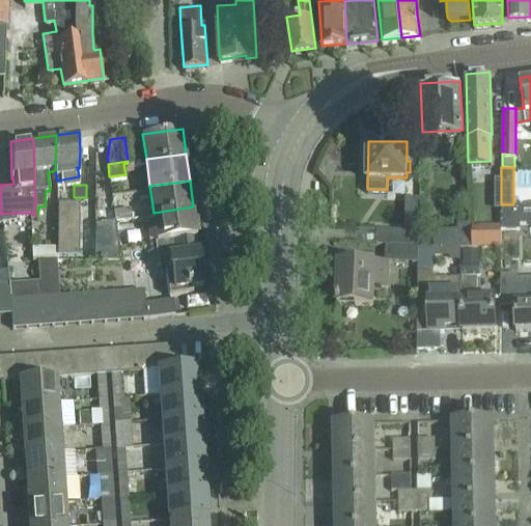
[(56,243),(56,251),(80,252),(80,201),(57,200),(56,243)]
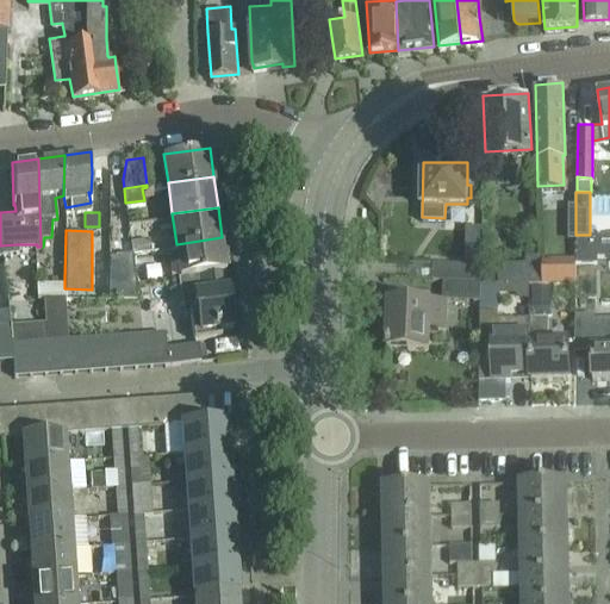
[(132,250),(154,247),(151,234),(131,237),(132,250)]
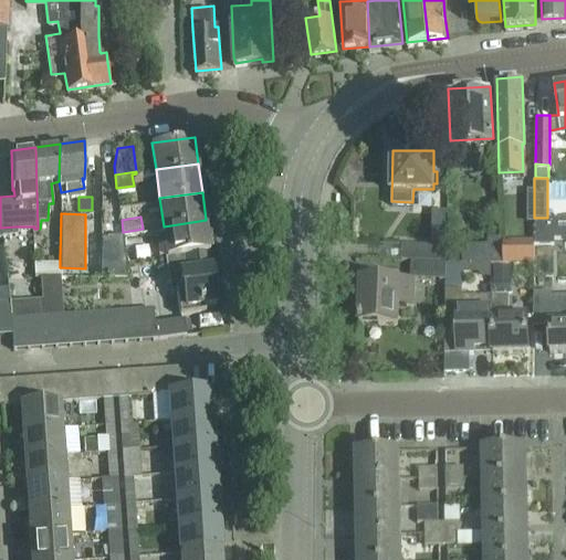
[(206,220),(164,226),(167,254),(166,254),(166,255),(208,249),(209,249),(206,220)]
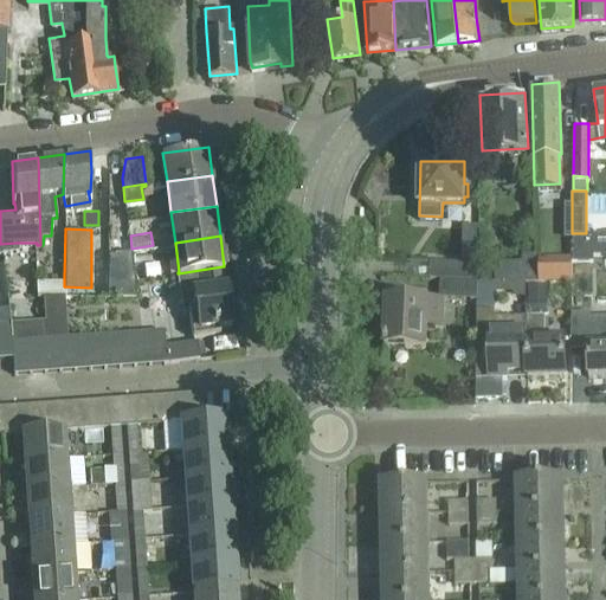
[(592,237),(573,237),(572,258),(591,258),(592,237)]
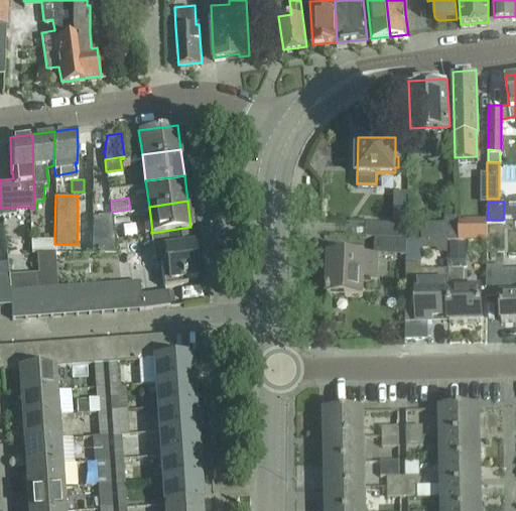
[(131,218),(130,209),(112,212),(114,221),(131,218)]
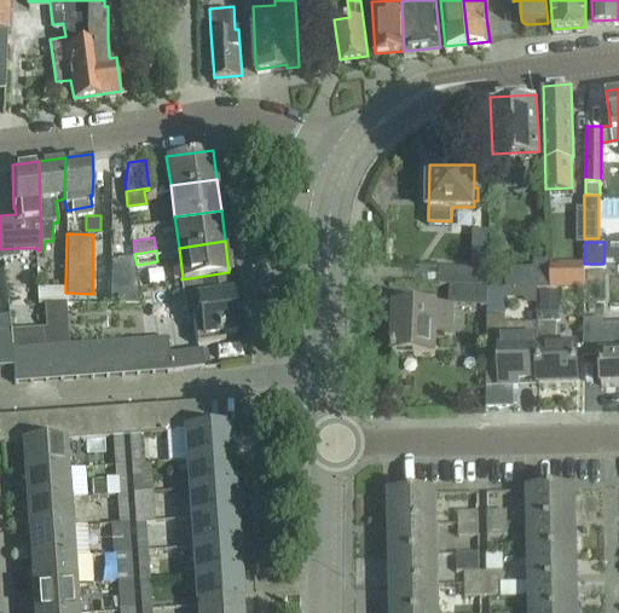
[(550,283),(549,255),(534,255),(534,264),(528,264),(530,284),(550,283)]
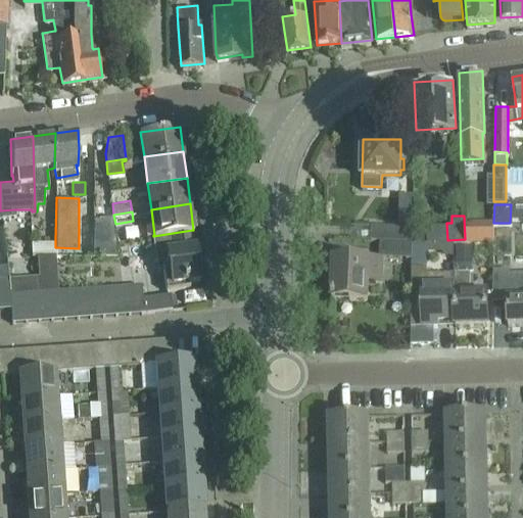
[(493,220),(465,220),(465,239),(493,239),(493,220)]
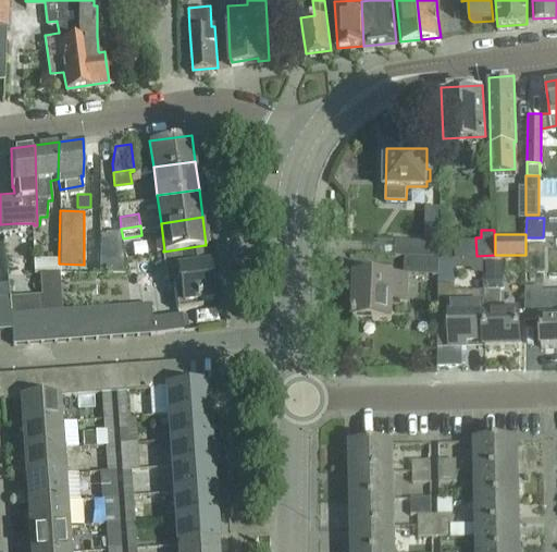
[(395,253),(405,254),(438,255),(440,240),(395,237),(395,253)]
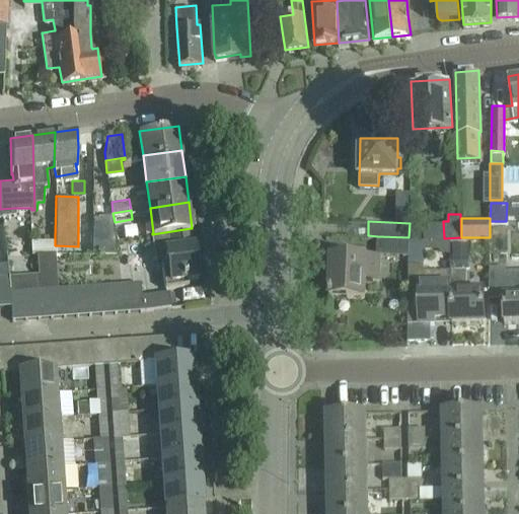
[(102,251),(103,226),(92,225),(92,250),(102,251)]
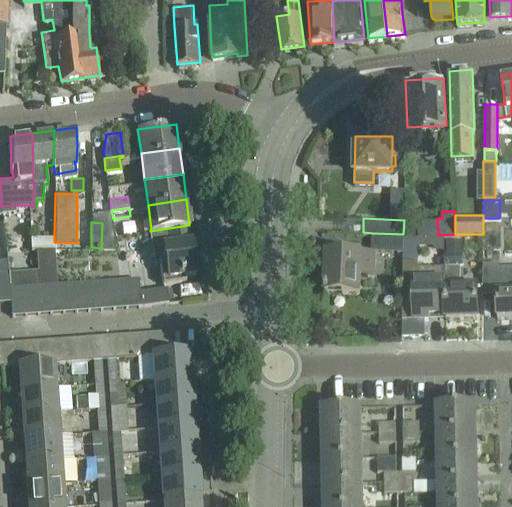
[(115,223),(102,223),(101,248),(114,248),(115,223)]
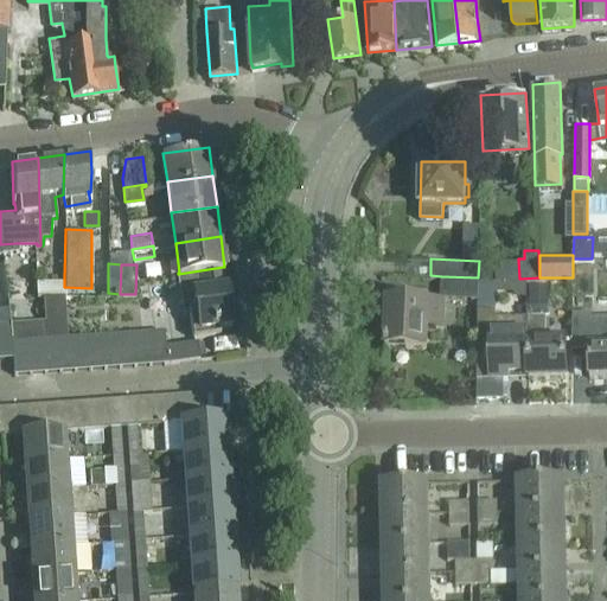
[(223,267),(178,274),(180,292),(195,291),(197,304),(190,305),(191,312),(191,321),(193,334),(221,331),(219,324),(232,321),(228,283),(225,285),(223,267)]
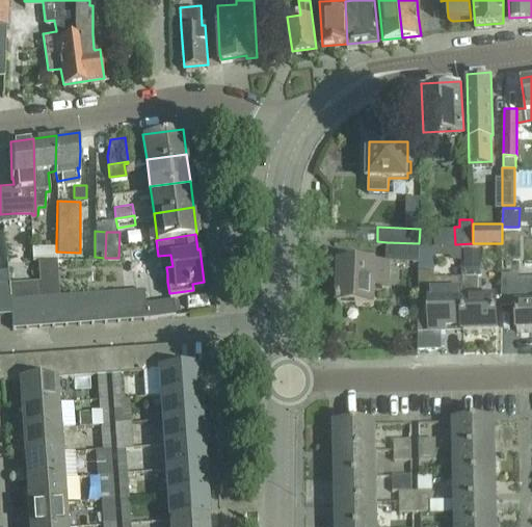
[(56,256),(56,252),(56,243),(31,242),(31,256),(56,256)]
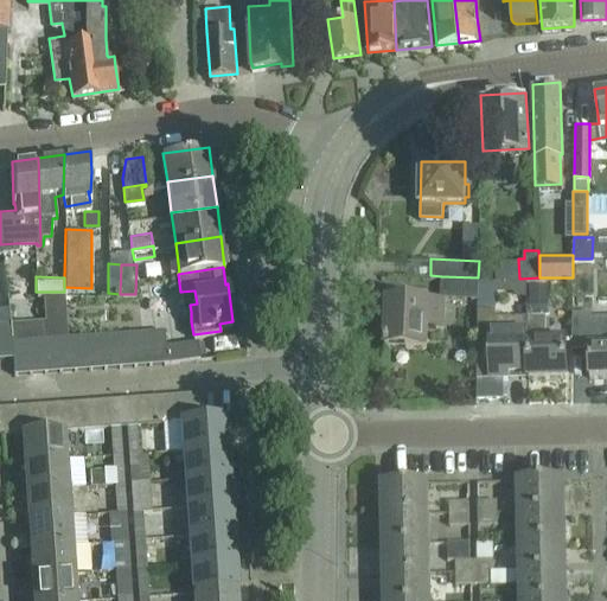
[(478,277),(441,276),(440,294),(454,295),(478,296),(478,277)]
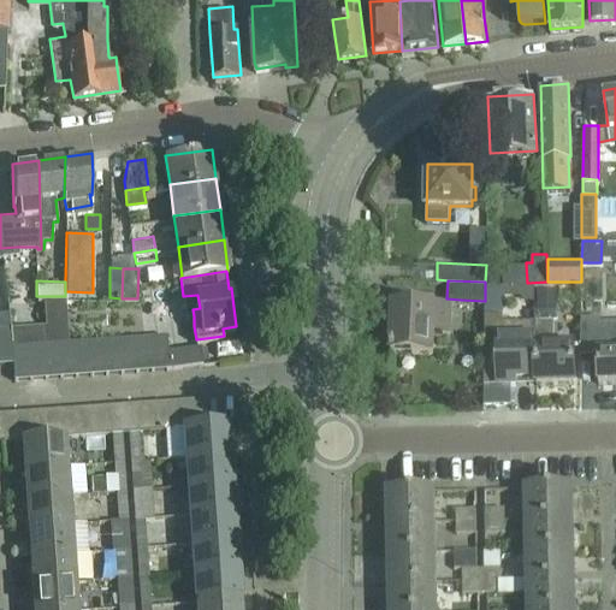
[(538,286),(538,314),(556,314),(556,286),(538,286)]
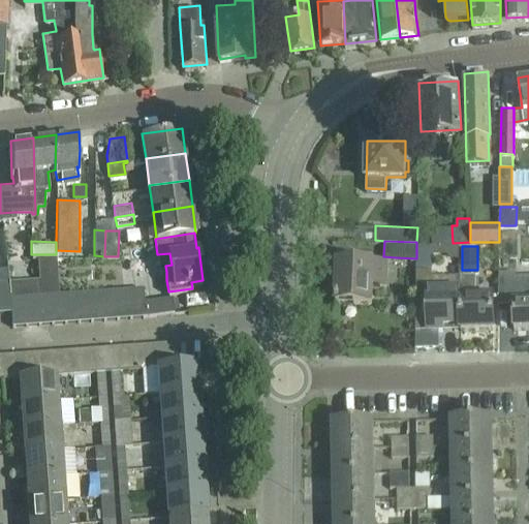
[(338,259),(336,299),(339,299),(339,295),(353,296),(353,300),(371,301),(372,284),(385,284),(386,262),(338,259)]
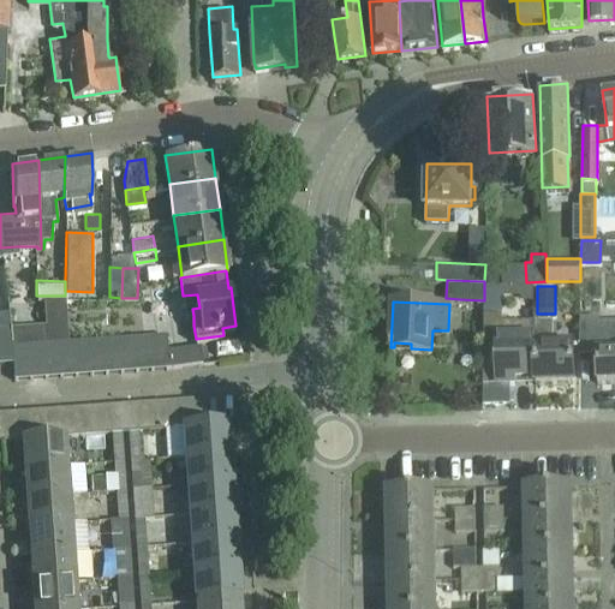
[(536,374),(535,317),(502,317),(502,309),(484,310),(483,382),(511,381),(514,381),(514,375),(535,374),(536,374)]
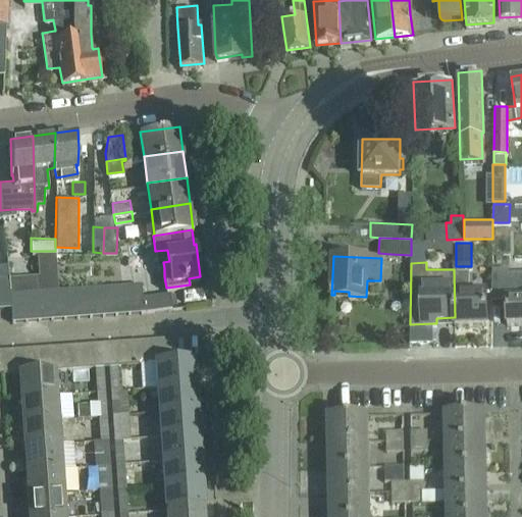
[(521,272),(507,272),(507,266),(493,266),(493,289),(508,289),(508,295),(507,295),(507,321),(521,321),(521,295),(521,272)]
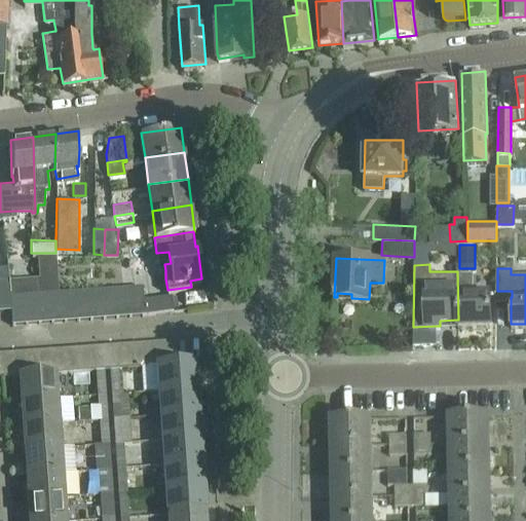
[(458,320),(457,320),(458,326),(490,325),(490,292),(473,292),(473,270),(457,271),(458,320)]
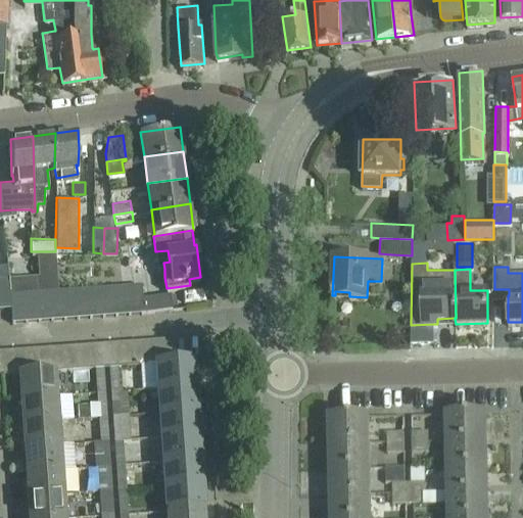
[(0,305),(11,305),(10,294),(9,280),(0,280),(0,305)]
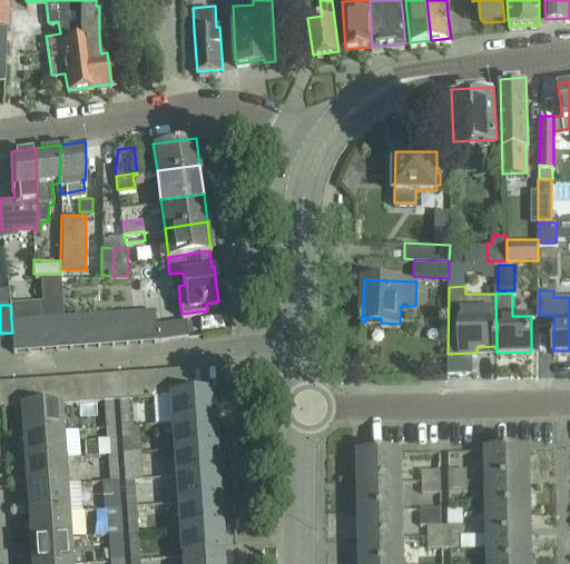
[(143,339),(156,338),(155,322),(155,310),(140,312),(143,339)]
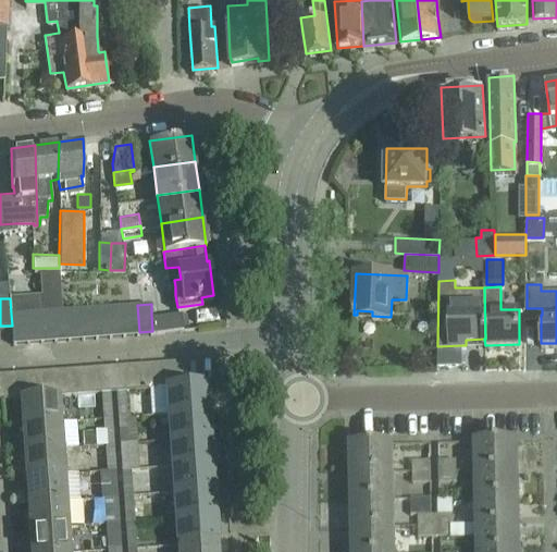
[(125,332),(139,332),(137,305),(123,306),(125,332)]
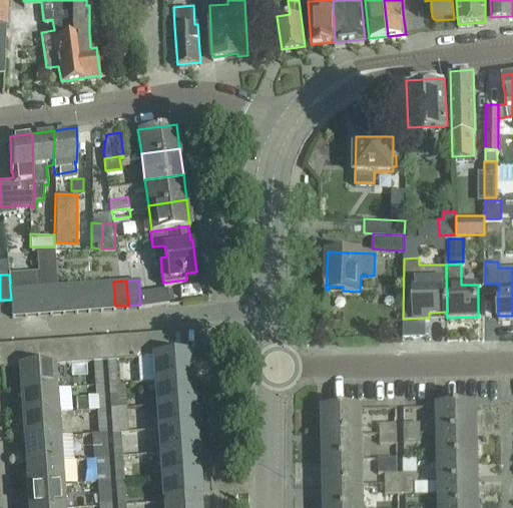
[(102,307),(115,306),(113,282),(100,283),(102,307)]
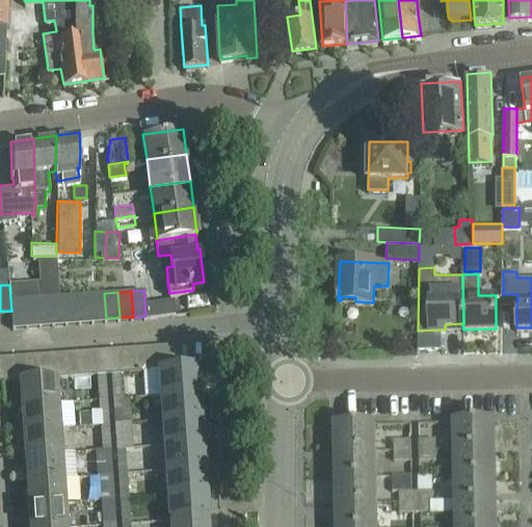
[(92,319),(106,318),(104,293),(90,294),(92,319)]
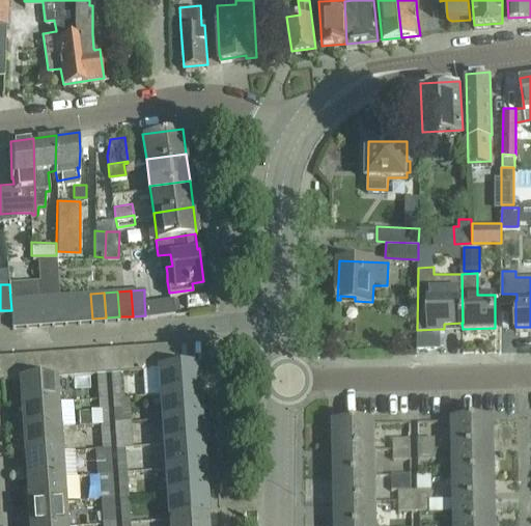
[(79,320),(92,319),(90,294),(77,295),(79,320)]
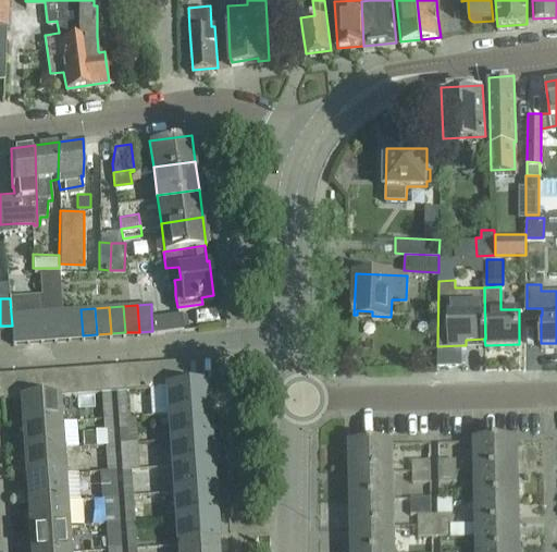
[(54,338),(69,336),(66,309),(52,310),(54,338)]
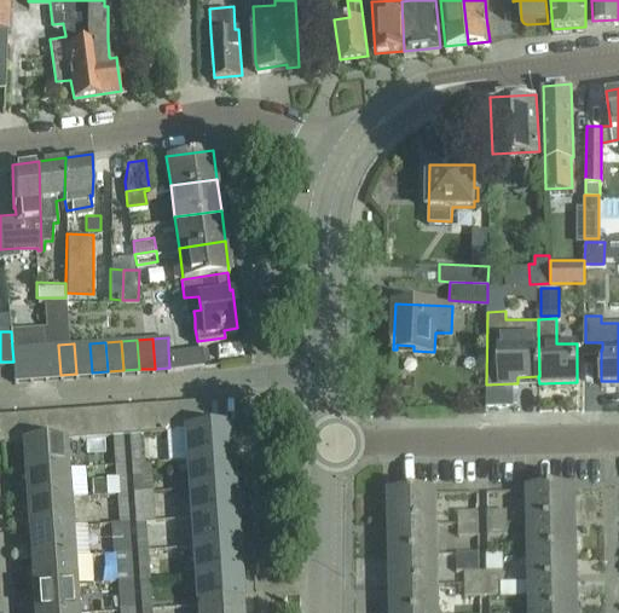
[(76,374),(92,372),(90,343),(74,343),(76,374)]
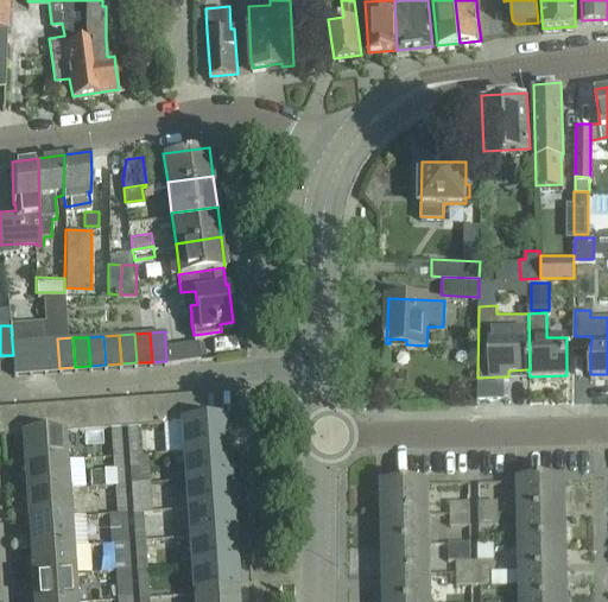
[(44,369),(59,368),(57,338),(43,340),(44,369)]
